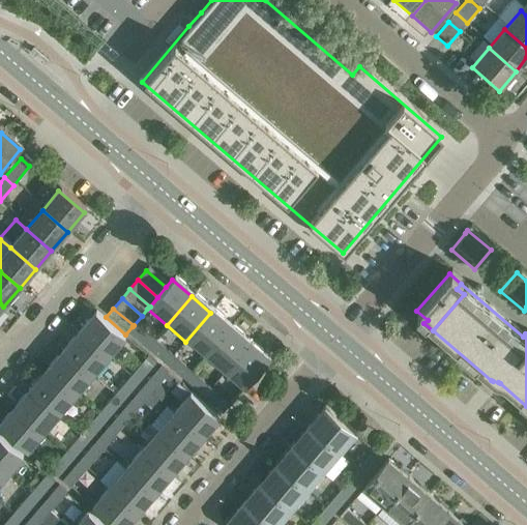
[(185,342),(205,357),(230,328),(210,313),(185,342)]
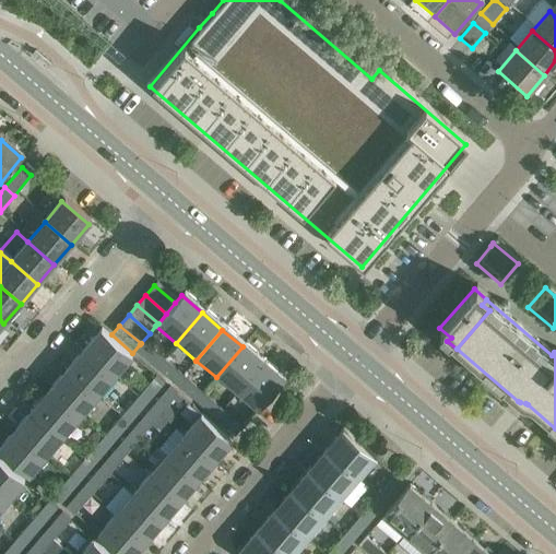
[(129,358),(98,332),(81,353),(111,379),(129,358)]
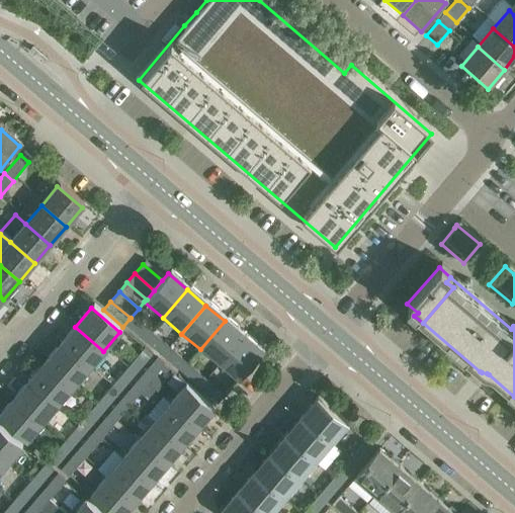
[(122,327),(142,343),(148,335),(130,319),(122,327)]
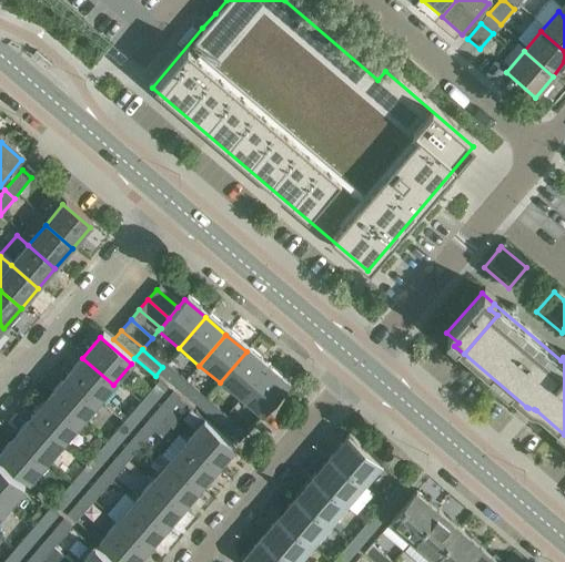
[(266,369),(246,351),(220,382),(240,400),(266,369)]
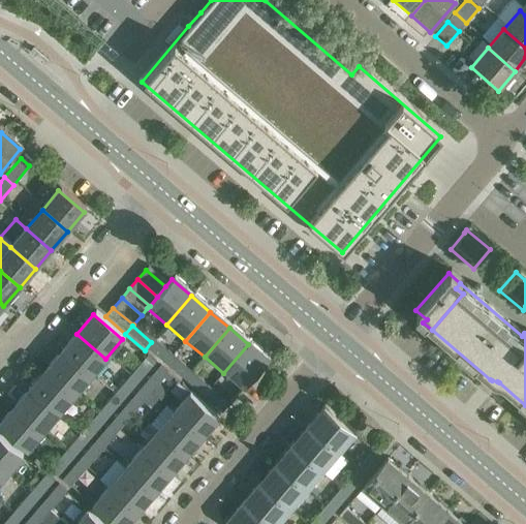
[(90,377),(105,359),(76,334),(61,352),(90,377)]
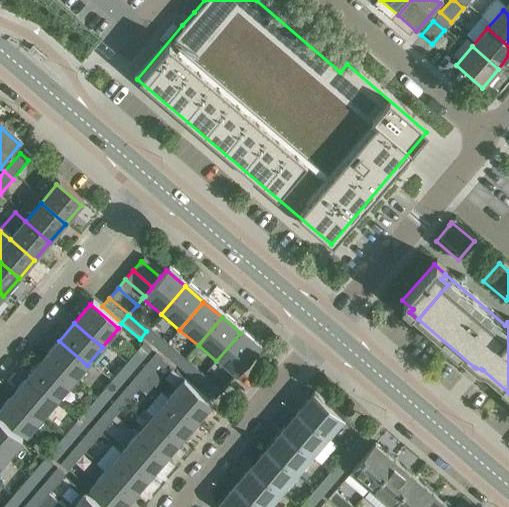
[(165,347),(146,331),(140,339),(158,355),(165,347)]
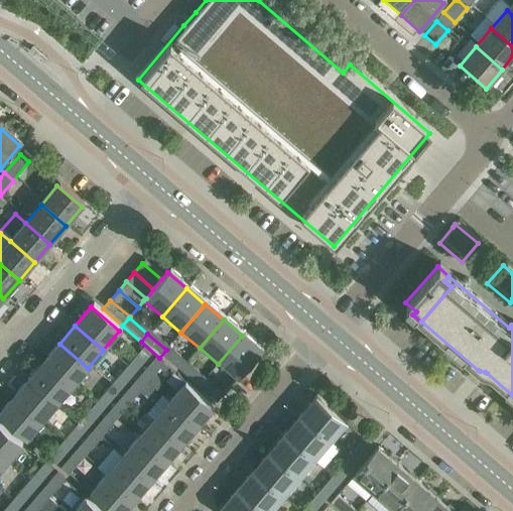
[(236,380),(260,352),(242,336),(218,364),(236,380)]
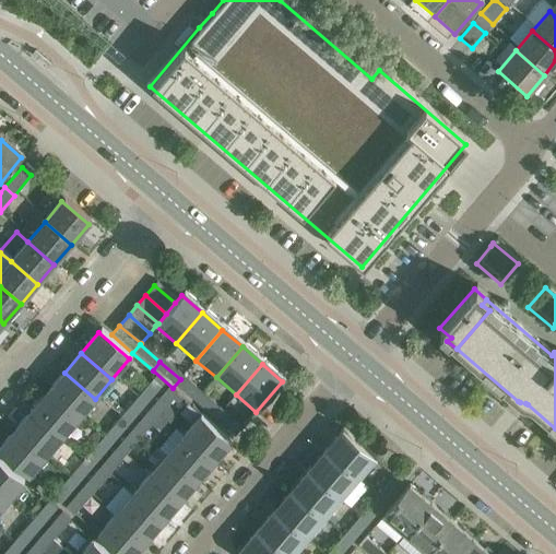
[(78,419),(95,399),(64,373),(47,392),(78,419)]
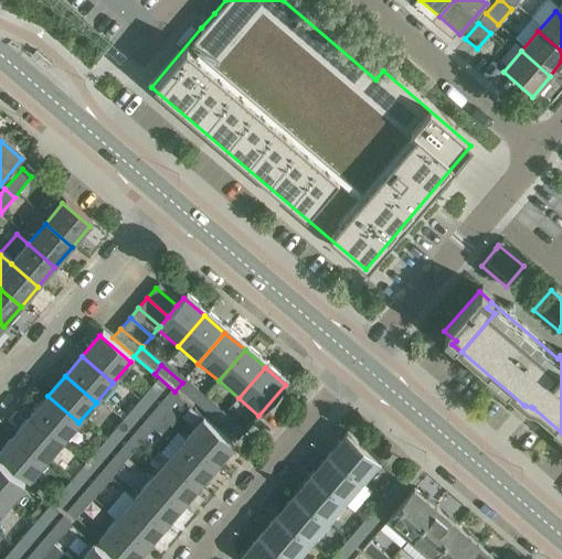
[(162,390),(155,383),(137,404),(146,410),(162,390)]
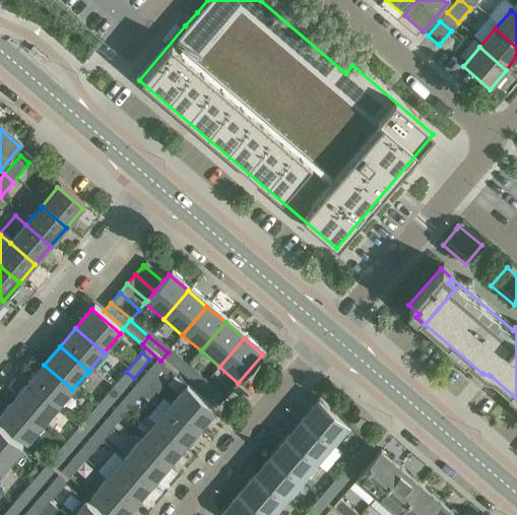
[(160,361),(179,376),(186,369),(168,352),(160,361)]
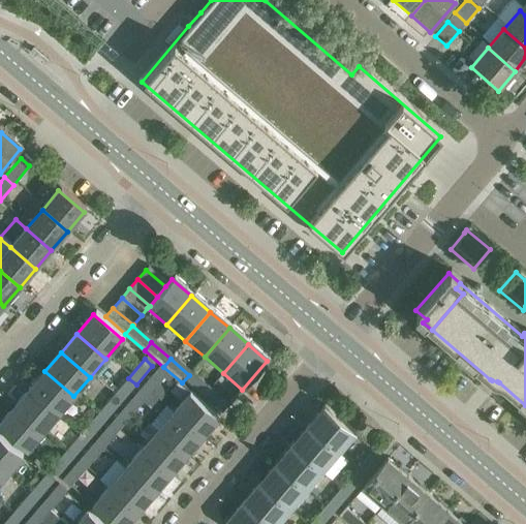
[(157,369),(141,389),(149,396),(165,376),(157,369)]
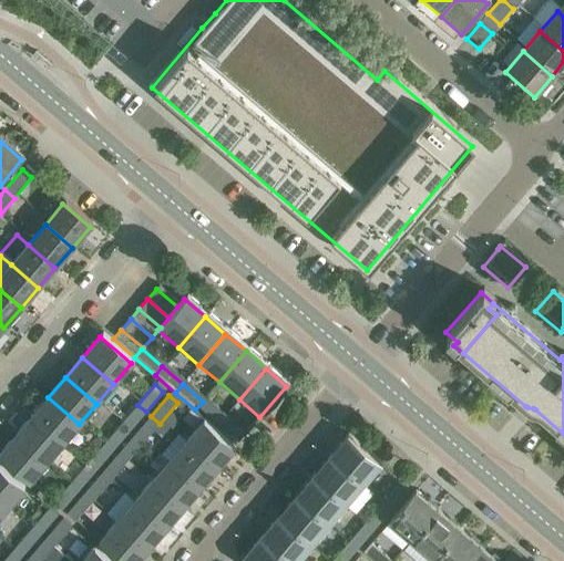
[(61,445),(79,424),(48,397),(30,418),(61,445)]
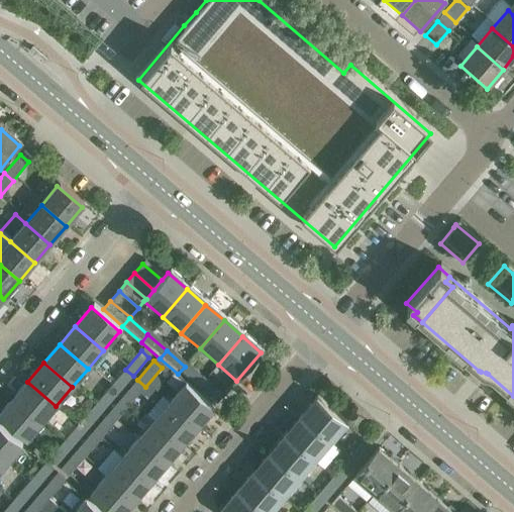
[(203,382),(185,367),(178,374),(197,390),(203,382)]
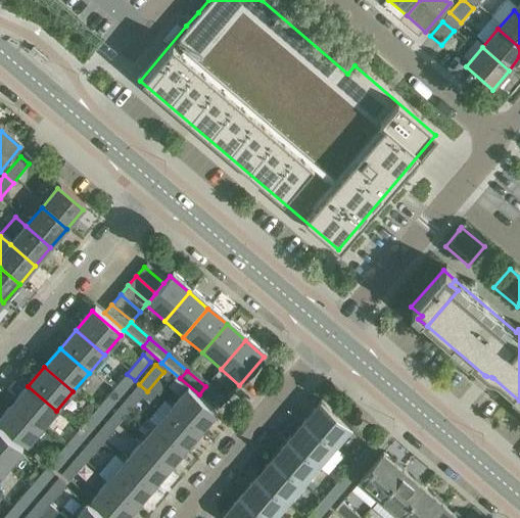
[(119,398),(135,380),(127,374),(110,392),(119,398)]
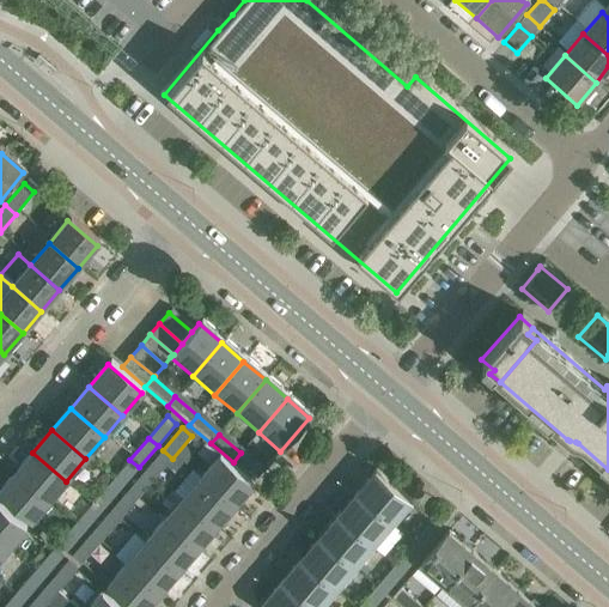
[(145,472),(153,480),(172,459),(163,450),(145,472)]
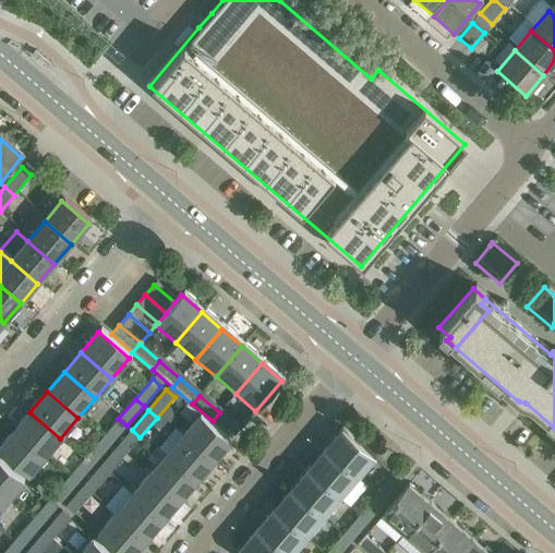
[(44,458),(60,439),(29,412),(13,432),(44,458)]
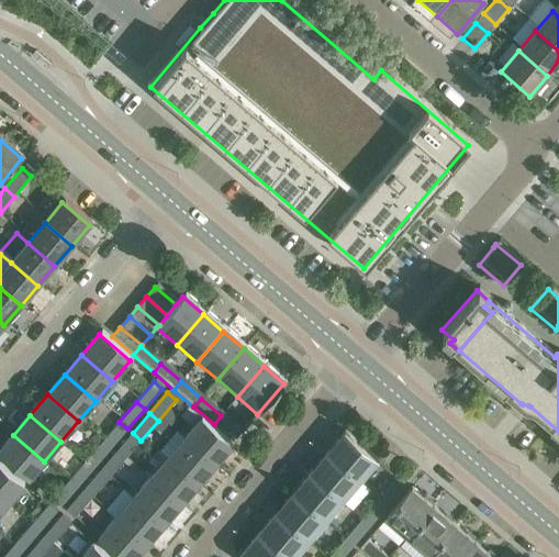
[(221,415),(214,424),(234,442),(242,433),(221,415)]
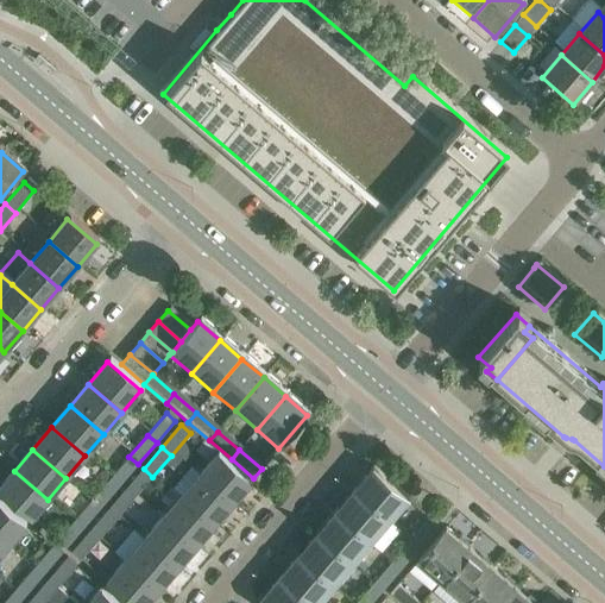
[(215,456),(196,477),(229,506),(249,484),(215,456)]
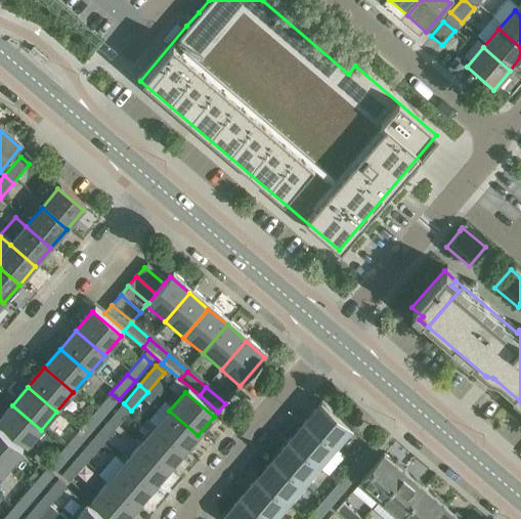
[(102,419),(119,399),(111,393),(95,412),(102,419)]
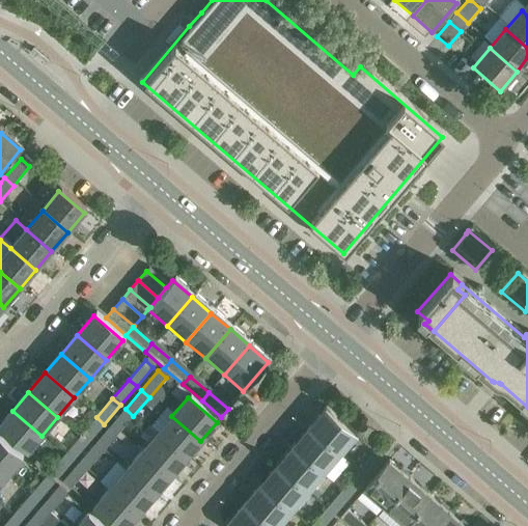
[(126,409),(109,427),(116,435),(133,416),(126,409)]
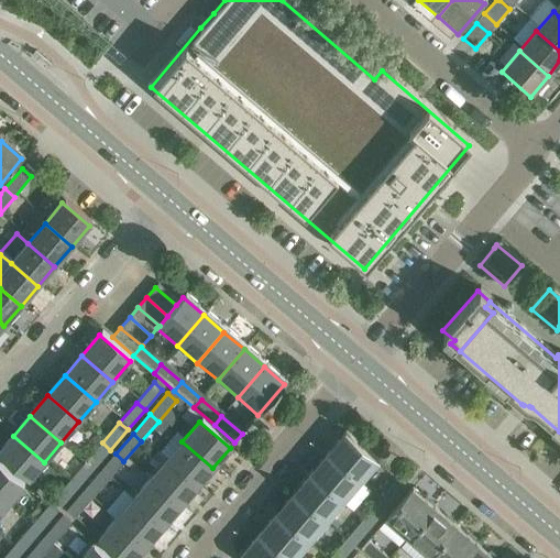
[(342,437),(325,457),(358,485),(374,465),(375,463),(361,451),(343,435),(342,437)]
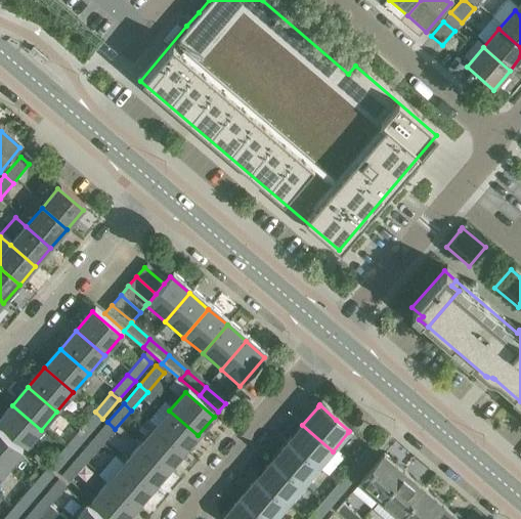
[(0,428),(24,449),(41,430),(12,405),(0,419),(0,428)]
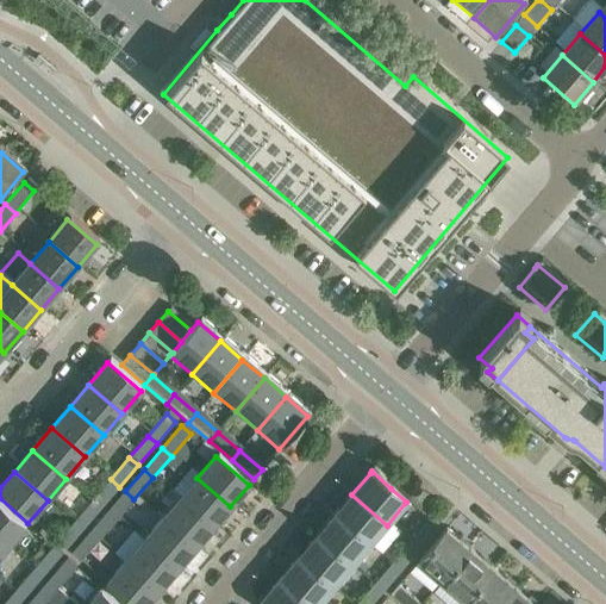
[(212,528),(230,506),(197,478),(179,499),(212,528)]
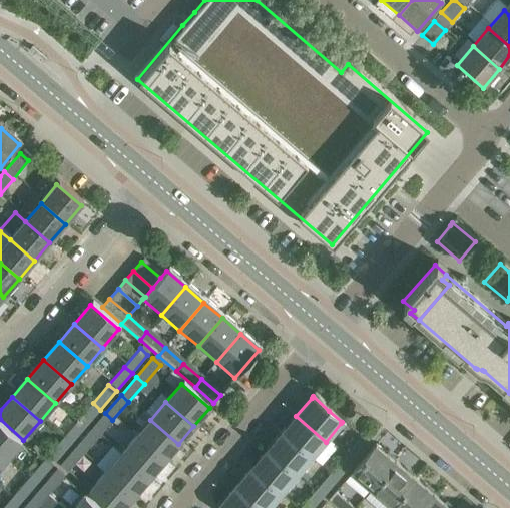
[(85,428),(100,410),(93,403),(77,421),(85,428)]
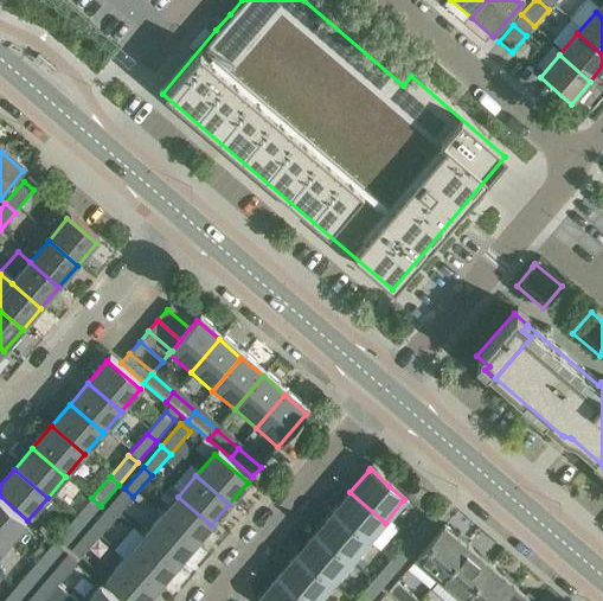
[(106,511),(115,518),(133,497),(124,488),(106,511)]
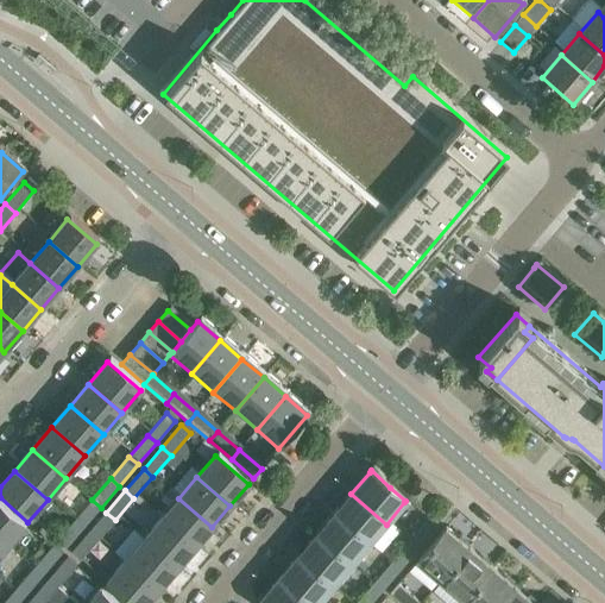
[(351,494),(332,515),(367,546),(386,525),(351,494)]
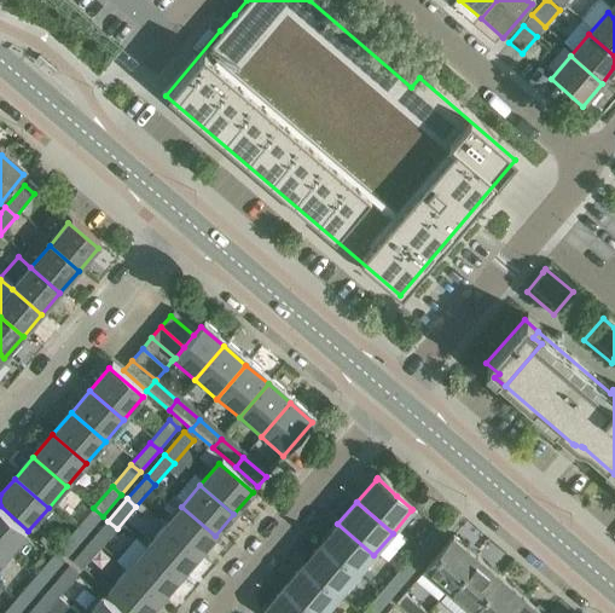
[(181,507),(162,530),(196,559),(215,536),(181,507)]
